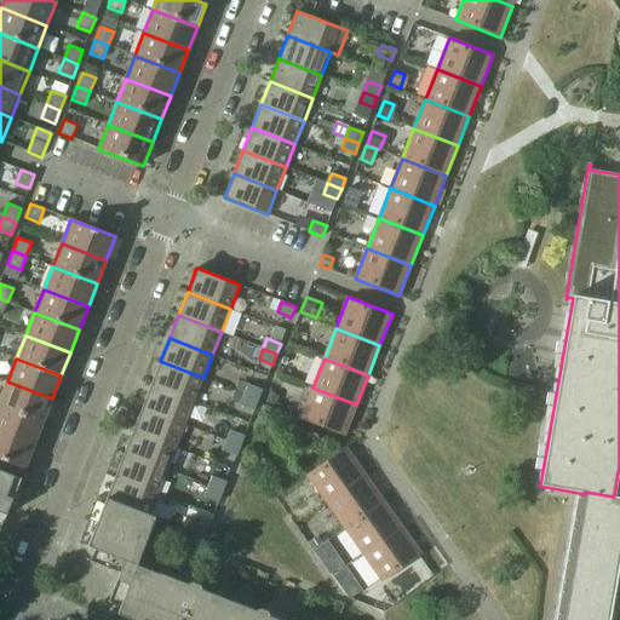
[(160,361),(151,384),(194,401),(204,378),(160,361)]
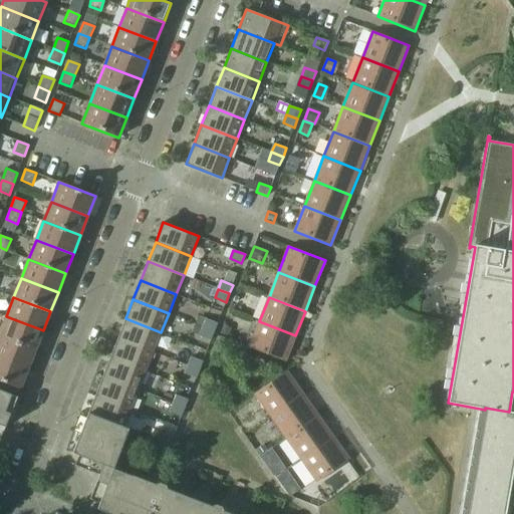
[(6,316),(0,331),(0,335),(36,349),(43,330),(6,316)]
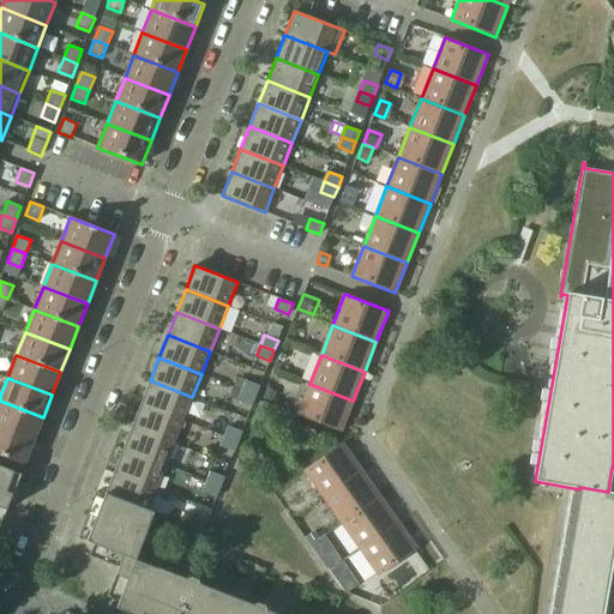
[(150,380),(140,403),(184,420),(192,397),(150,380)]
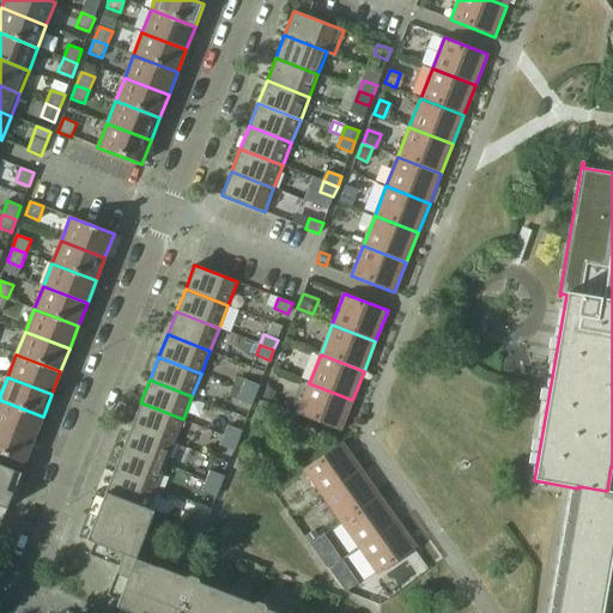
[(246,380),(242,390),(255,395),(260,386),(246,380)]
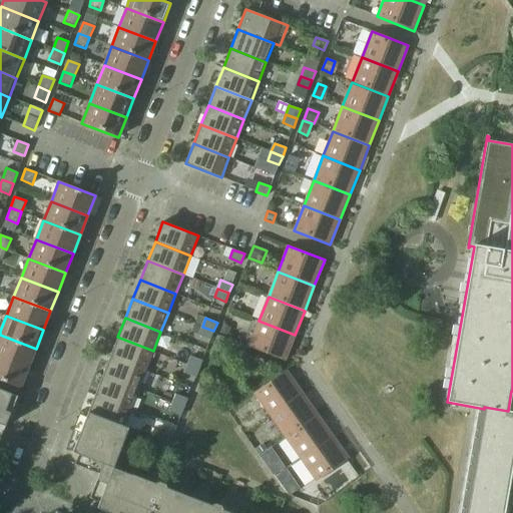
[(295,335),(259,321),(248,347),(285,361),(295,335)]
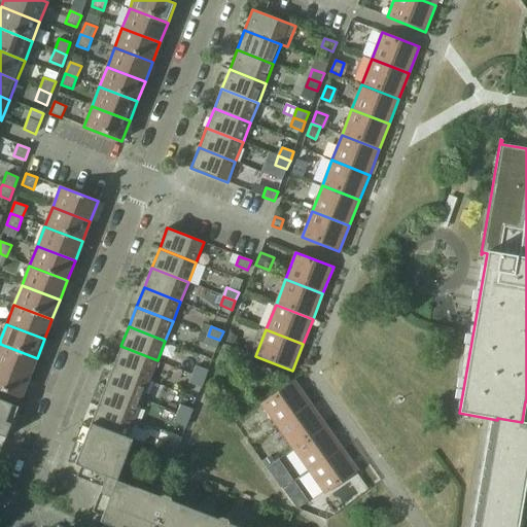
[(229,335),(225,344),(234,347),(238,338),(229,335)]
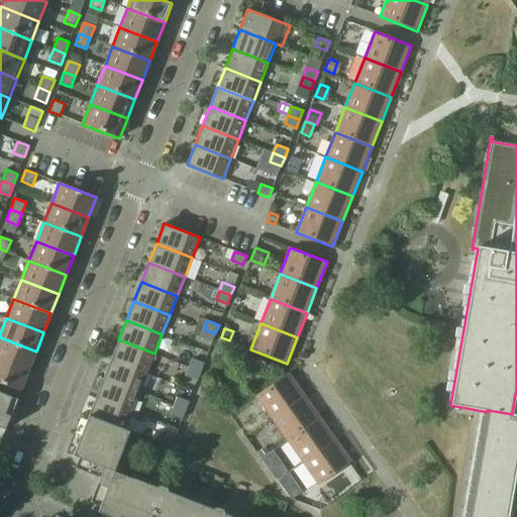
[(215,333),(204,329),(201,337),(212,342),(215,333)]
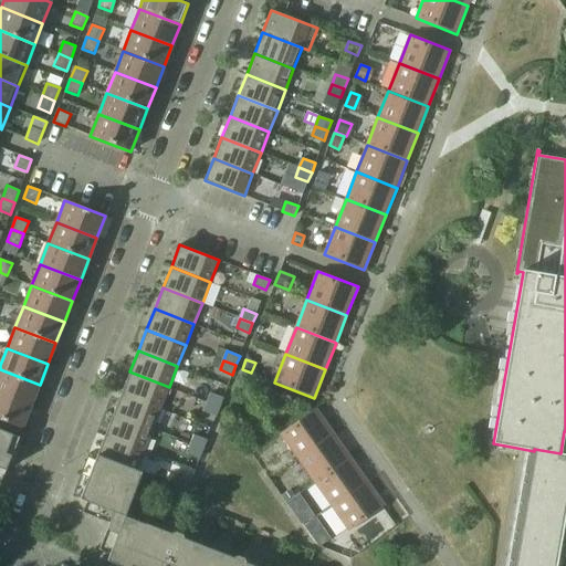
[(0,369),(0,394),(31,406),(40,385),(0,369)]
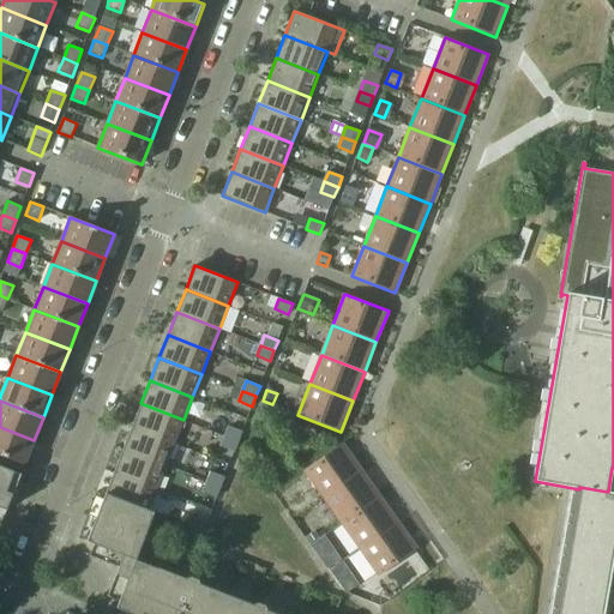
[(140,403),(132,426),(174,443),(184,420),(140,403)]
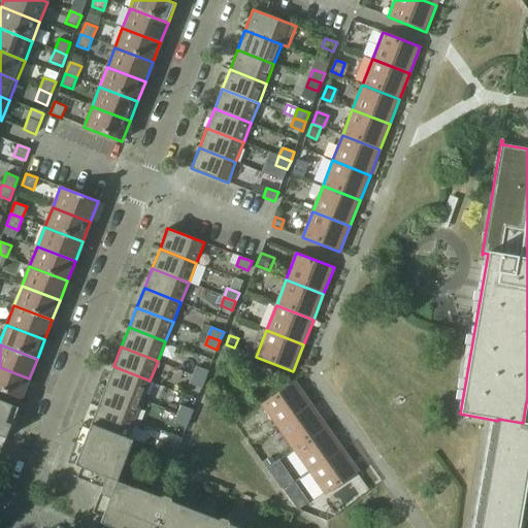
[(113,366),(106,386),(142,400),(150,381),(113,366)]
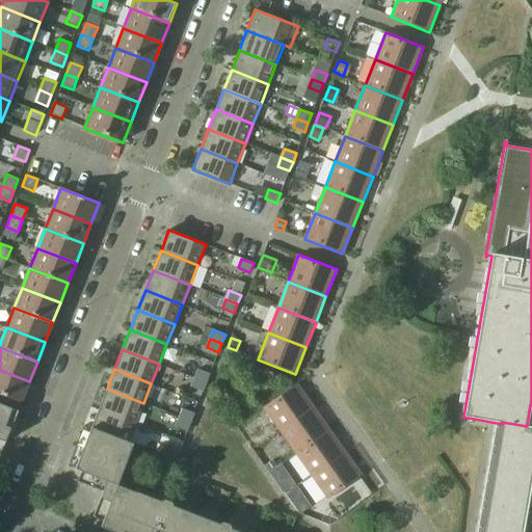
[(198,369),(194,378),(207,382),(210,374),(198,369)]
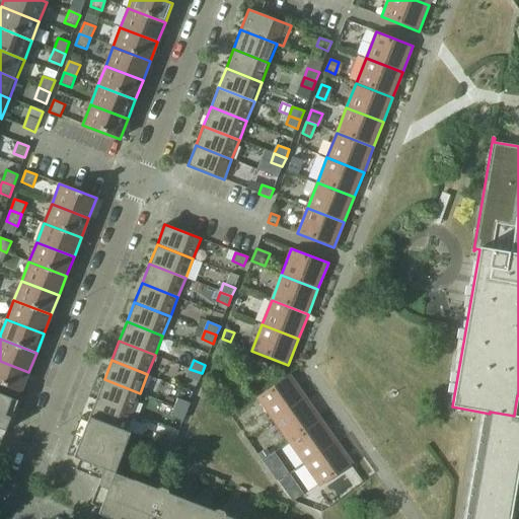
[(28,372),(0,361),(0,384),(20,392),(25,381),(28,372)]
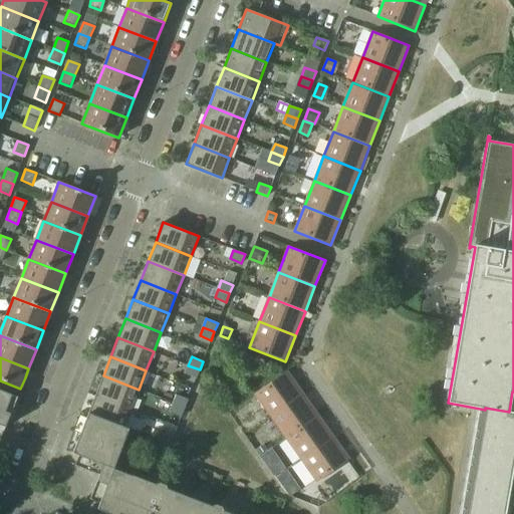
[(200,369),(188,365),(185,373),(196,378),(200,369)]
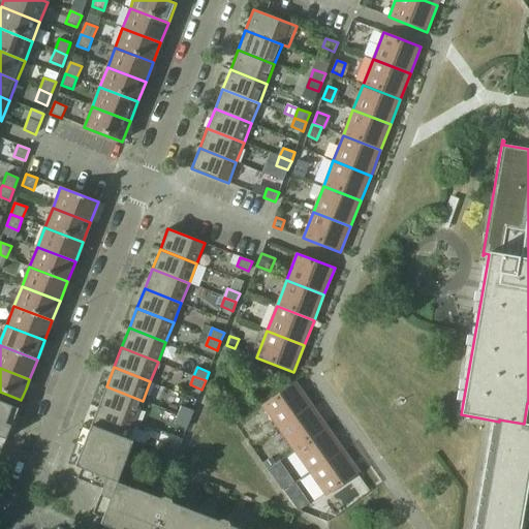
[(262,405),(278,429),(311,405),(294,382),(262,405)]
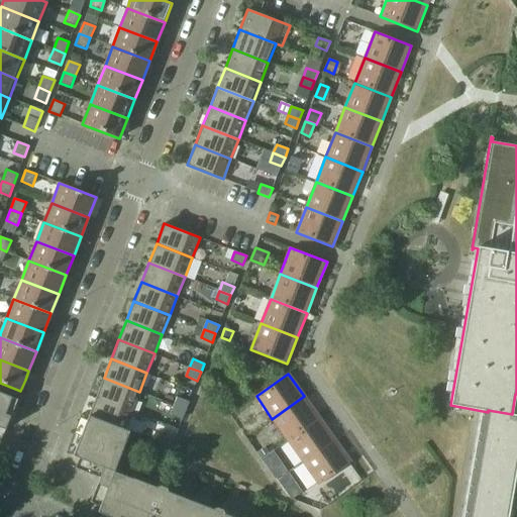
[(104,378),(96,397),(132,411),(139,392),(104,378)]
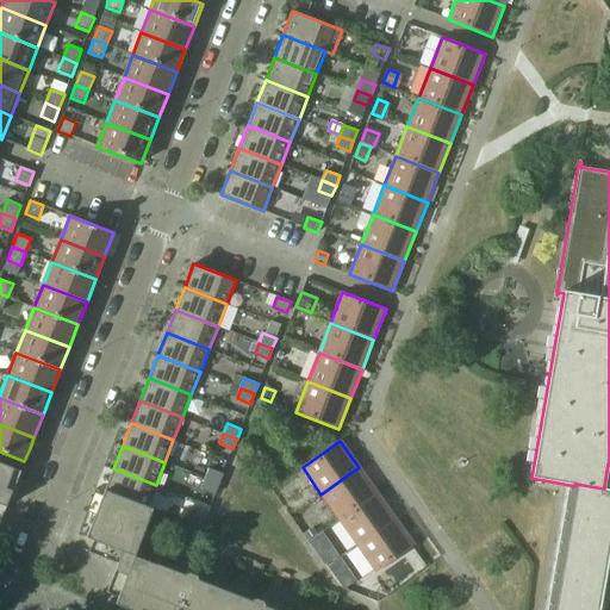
[(0,517),(2,518),(13,491),(6,489),(11,475),(18,478),(20,471),(0,462),(0,517)]
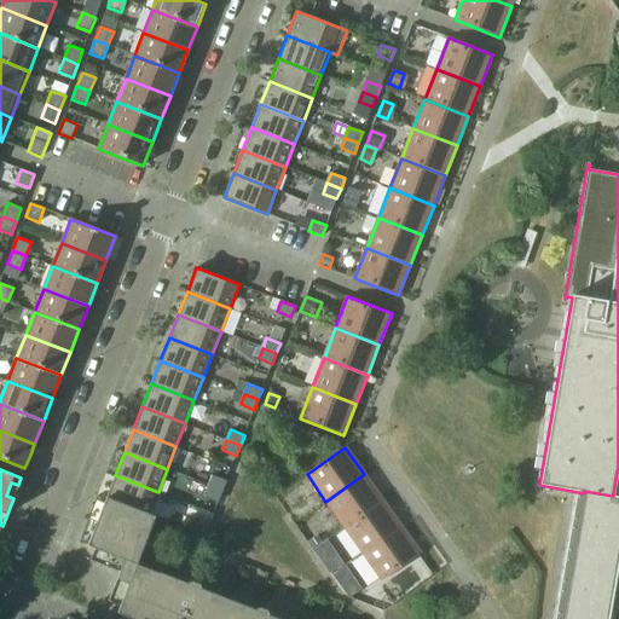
[(325,502),(345,527),(383,501),(364,474),(325,502)]
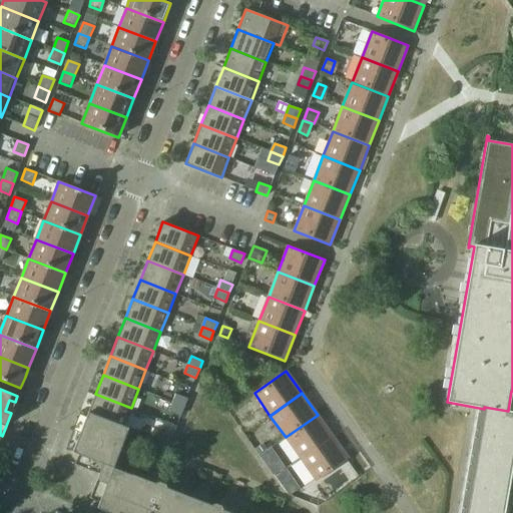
[(95,394),(88,413),(123,427),(124,427),(131,408),(95,394)]
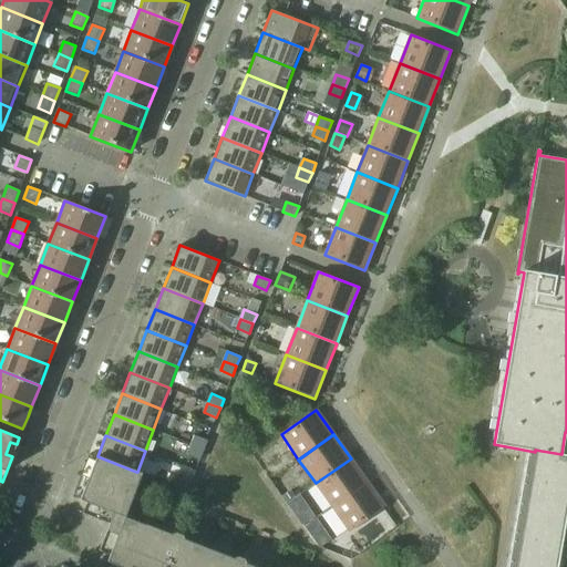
[(195,435),(191,445),(204,450),(207,441),(195,435)]
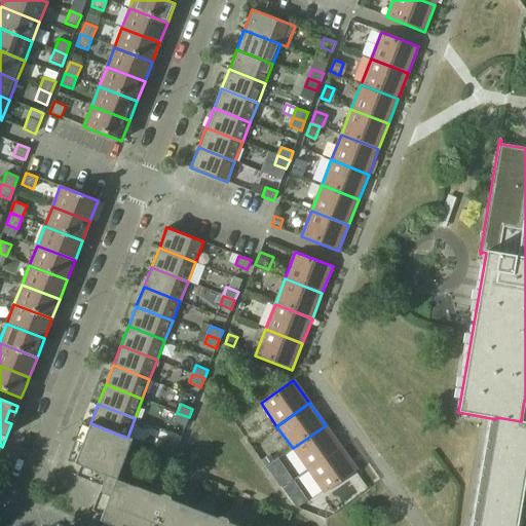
[(189,417),(177,413),(174,421),(186,426),(189,417)]
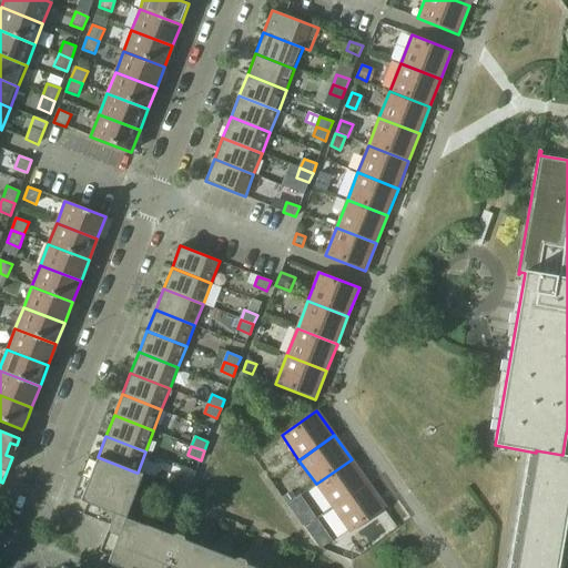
[(536,450),(536,453),(515,567),(558,567),(567,511),(567,456),(563,455),(536,450)]
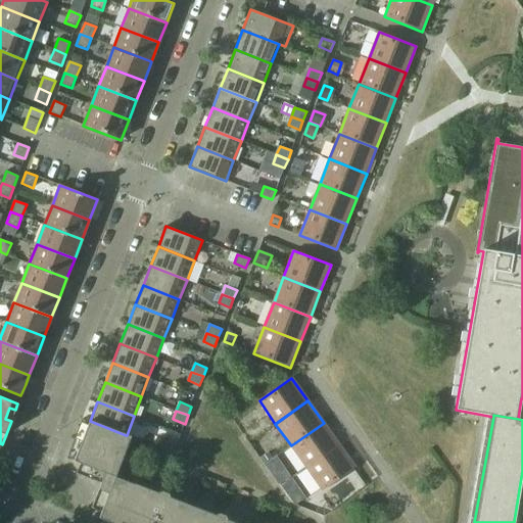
[(99,518),(111,522),(120,522),(135,484),(115,477),(131,436),(127,435),(126,435),(90,421),(75,462),(81,464),(77,473),(101,483),(92,508),(101,512),(99,518)]
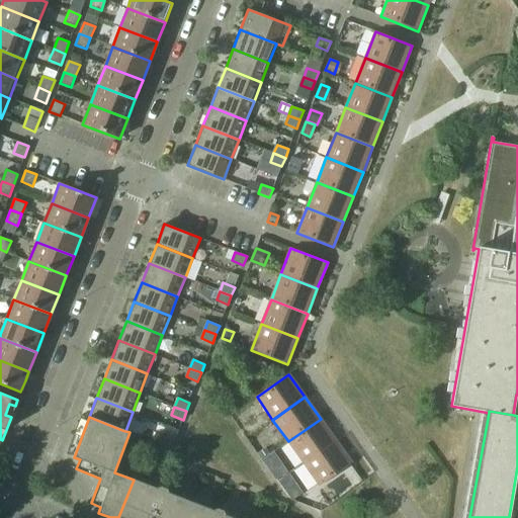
[(288,441),(304,463),(336,440),(321,419),(288,441)]
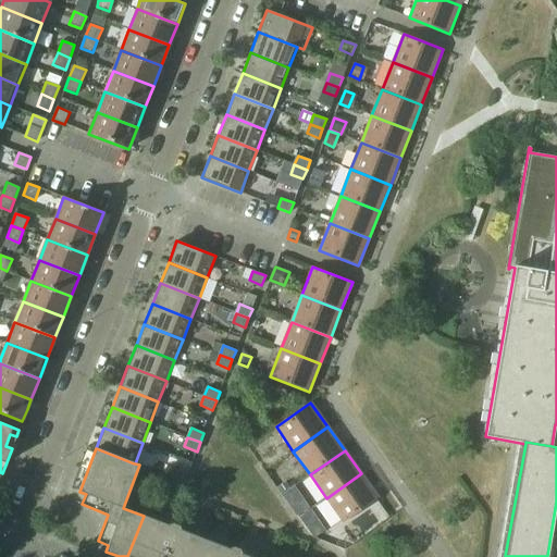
[(166,466),(163,473),(172,477),(172,479),(184,483),(188,472),(175,468),(175,469),(166,466)]
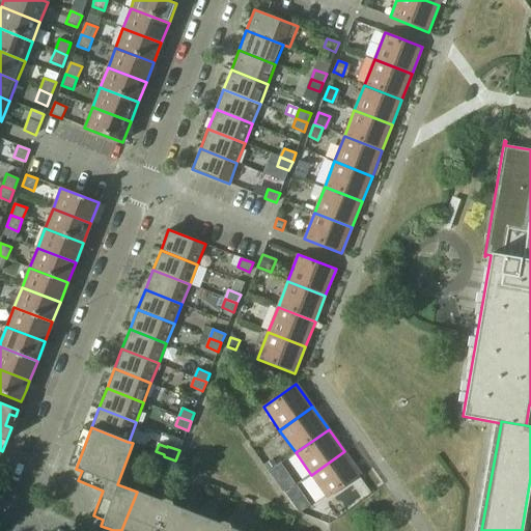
[(344,451),(311,475),(328,498),(361,475),(344,451)]
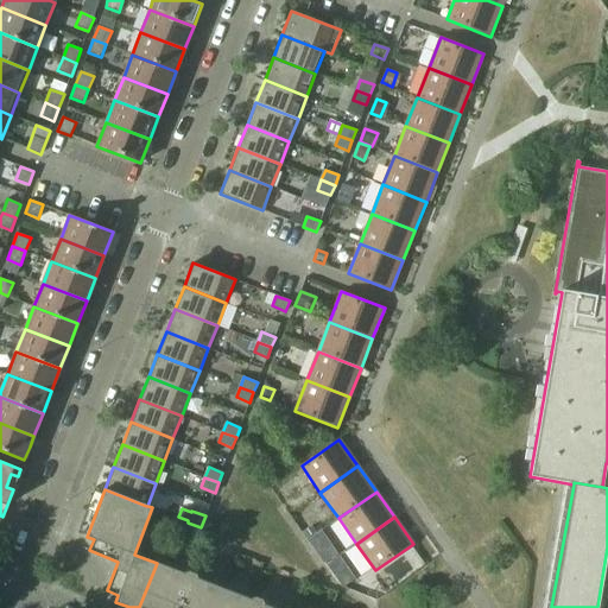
[(201,527),(188,523),(182,537),(195,542),(201,527)]
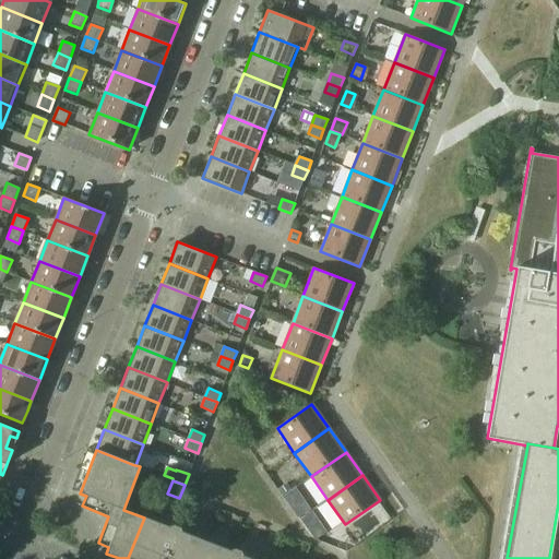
[(286,484),(278,489),(283,496),(290,490),(286,484)]
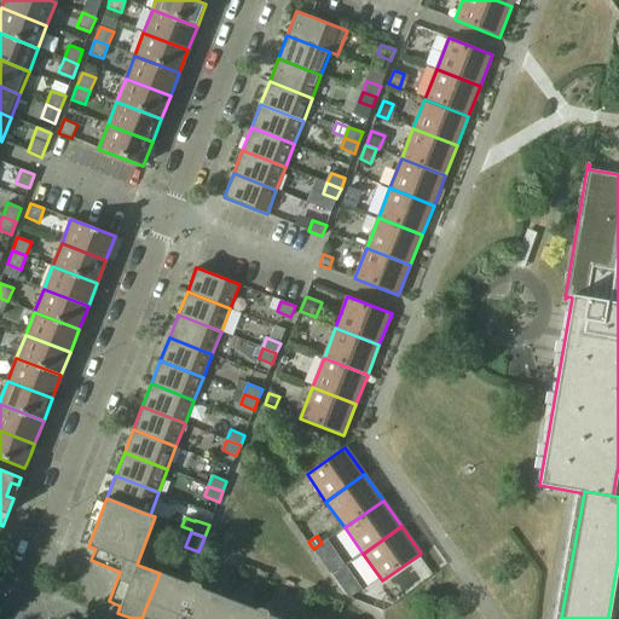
[(324,543),(313,550),(319,559),(330,551),(324,543)]
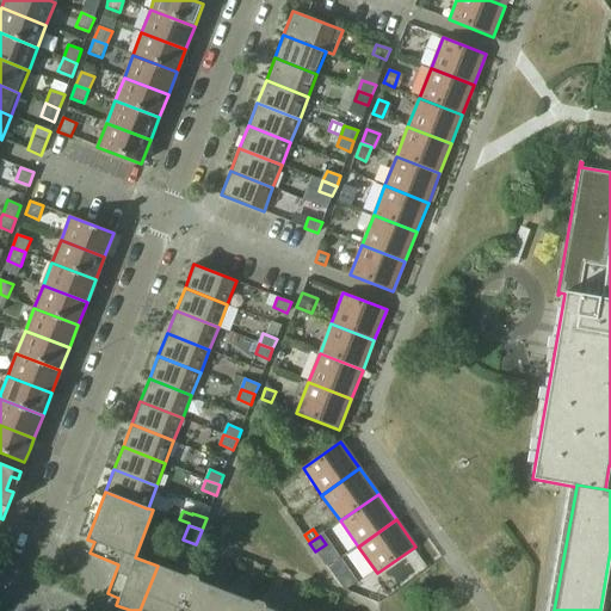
[(340,560),(328,568),(337,580),(349,572),(340,560)]
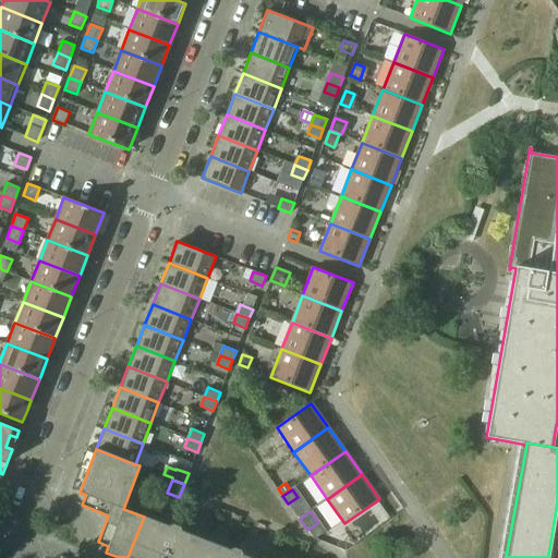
[(128,557),(164,557),(177,525),(173,524),(170,525),(170,526),(144,517),(128,557)]
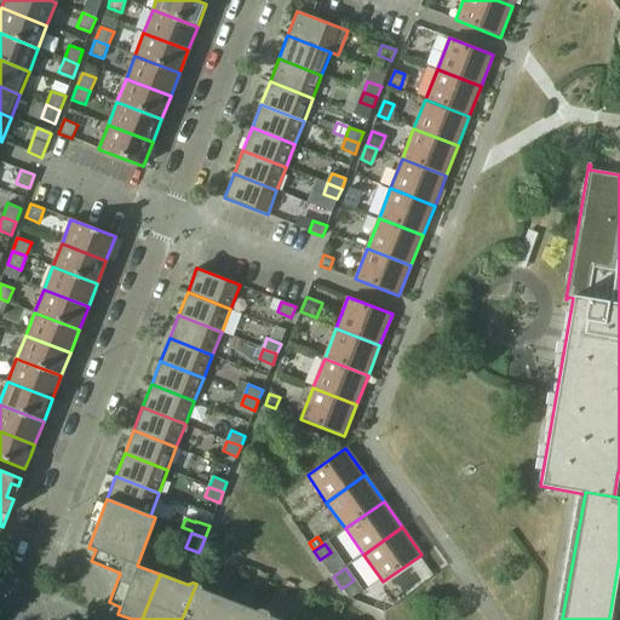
[(220,619),(229,601),(201,590),(202,590),(200,585),(196,584),(182,619),(220,619)]
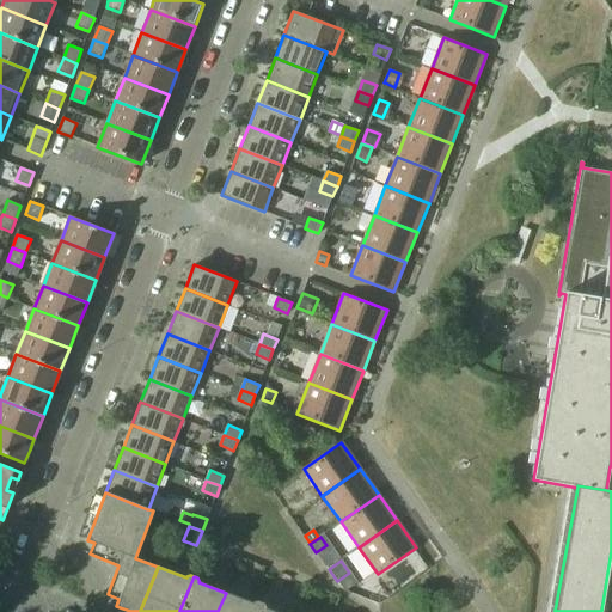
[(256,611),(261,603),(257,601),(254,603),(252,603),(226,593),(218,611),(256,611)]
